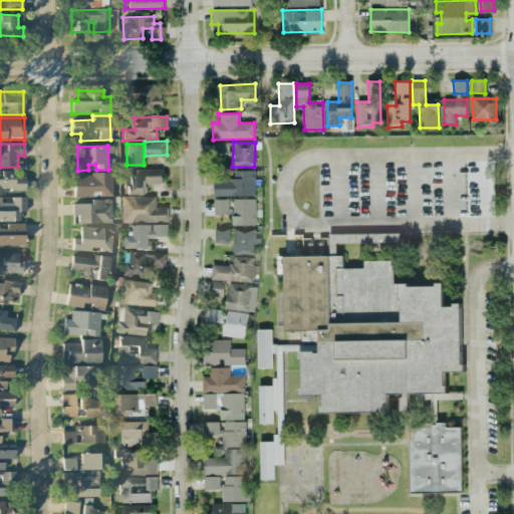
[(162,183),(162,169),(138,169),(138,175),(123,175),(123,195),(145,195),(145,184),(162,183)]
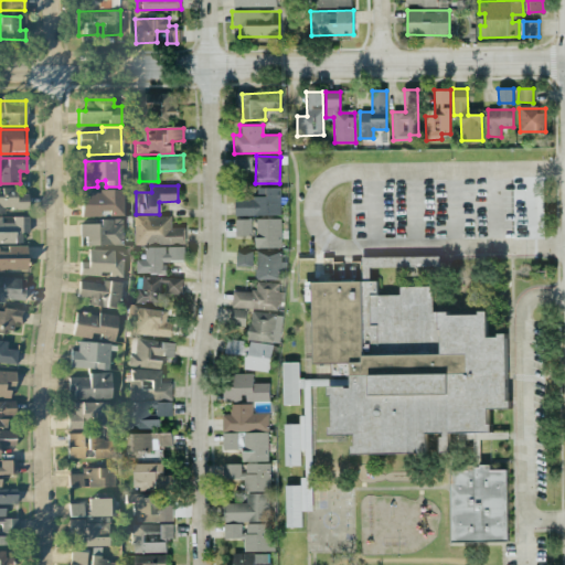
[(280,187),(257,188),(257,198),(234,198),(235,215),(280,214),(280,187)]
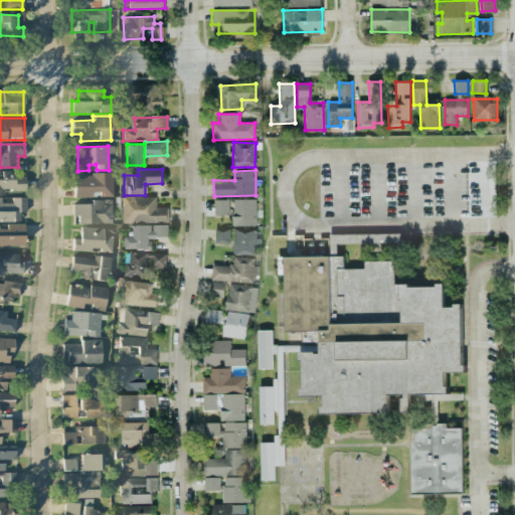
[(0,195),(3,195),(3,191),(25,190),(25,177),(15,177),(14,171),(0,171),(0,195)]
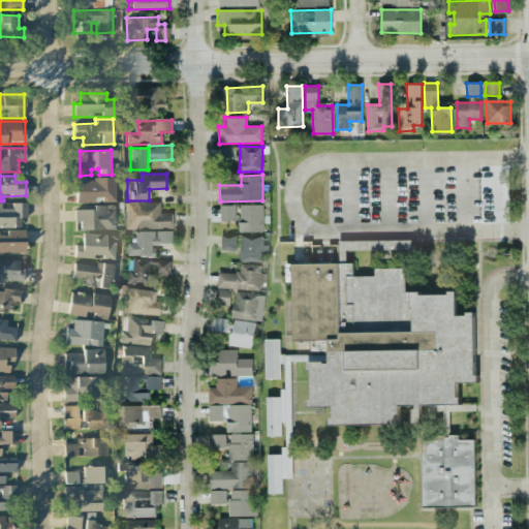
[(76,180),(76,204),(116,203),(116,178),(76,180)]
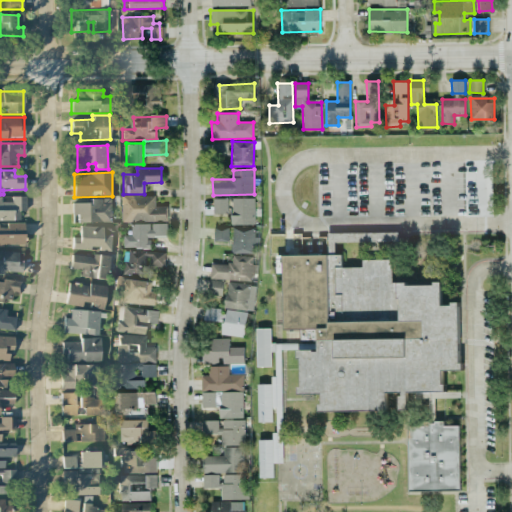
[(121,221),(166,221),(166,206),(155,207),(155,195),(121,196),(121,221)]
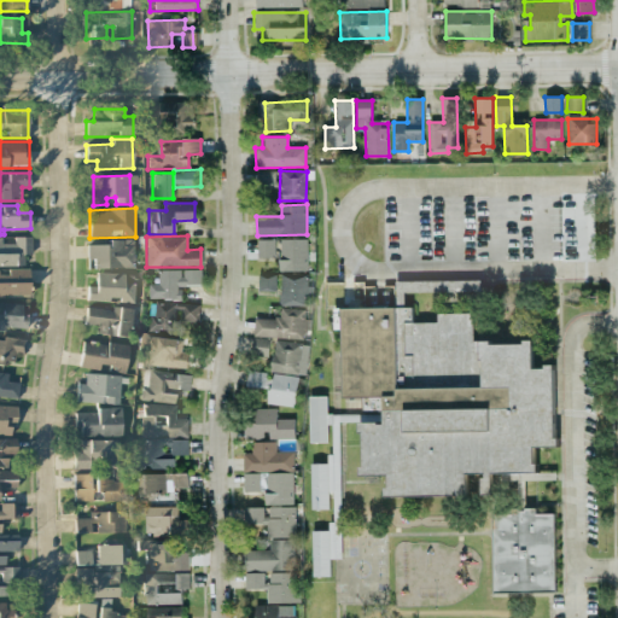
[(30,237),(11,238),(0,238),(0,266),(23,267),(23,255),(30,255),(30,237)]
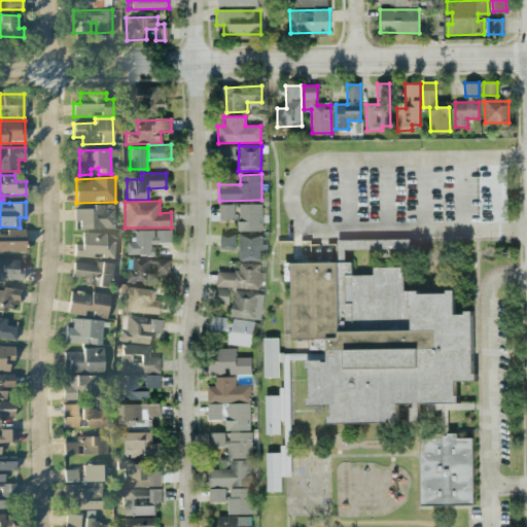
[(219,220),(235,220),(234,204),(219,204),(219,220)]
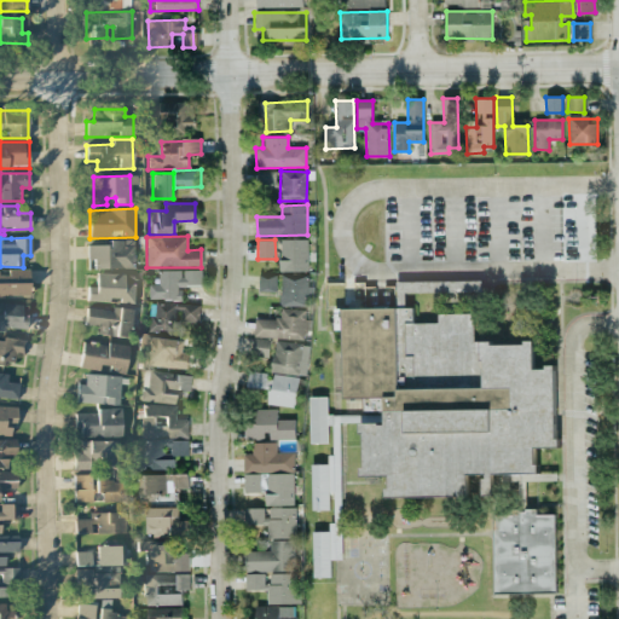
[(307,239),(279,239),(281,271),(307,271),(307,239)]
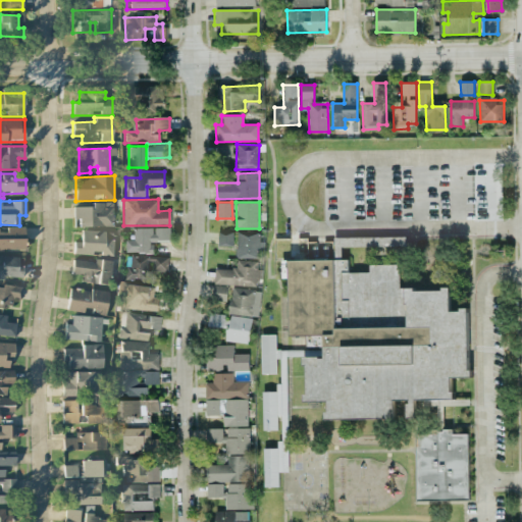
[(74,227),(113,226),(113,204),(73,205),(74,227)]
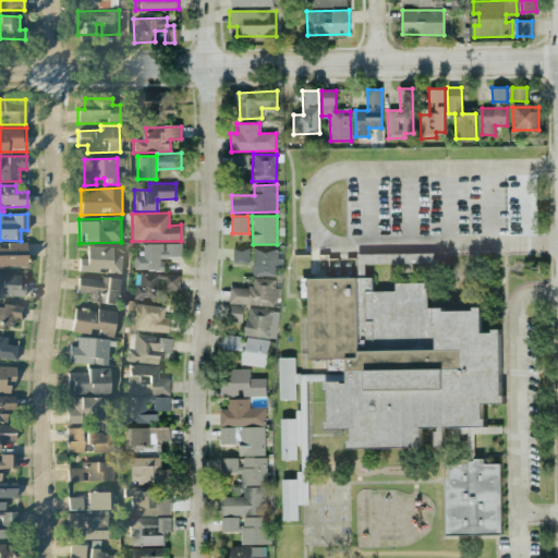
[(0,268),(26,268),(26,243),(7,243),(7,245),(0,245),(0,268)]
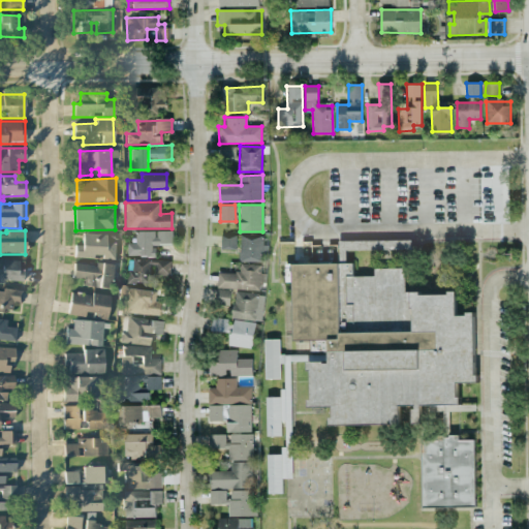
[(172,231),(135,230),(134,243),(127,243),(126,256),(155,256),(155,244),(172,244),(172,231)]
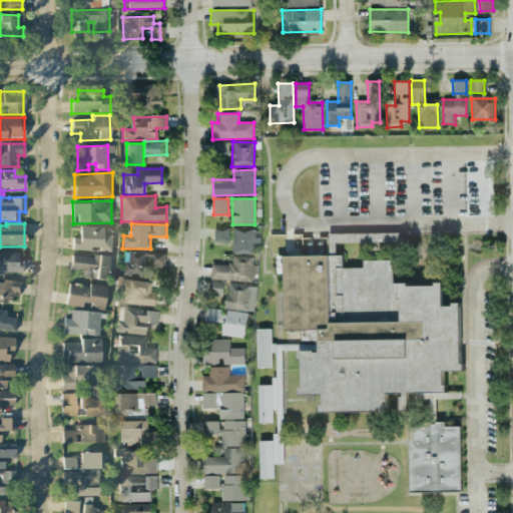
[(111,251),(112,227),(80,226),(79,238),(72,237),(72,249),(111,251)]
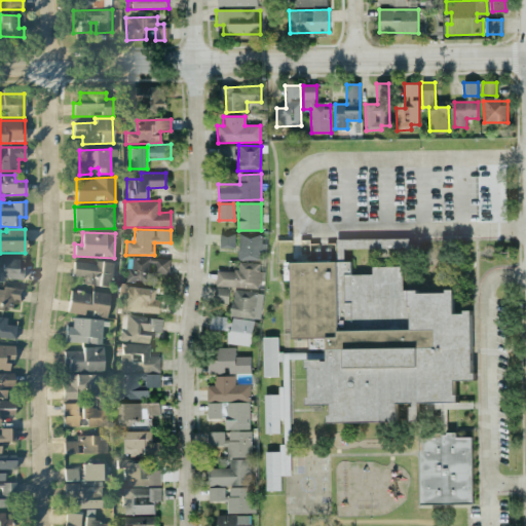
[(234,233),(220,233),(220,249),(234,249),(234,233)]
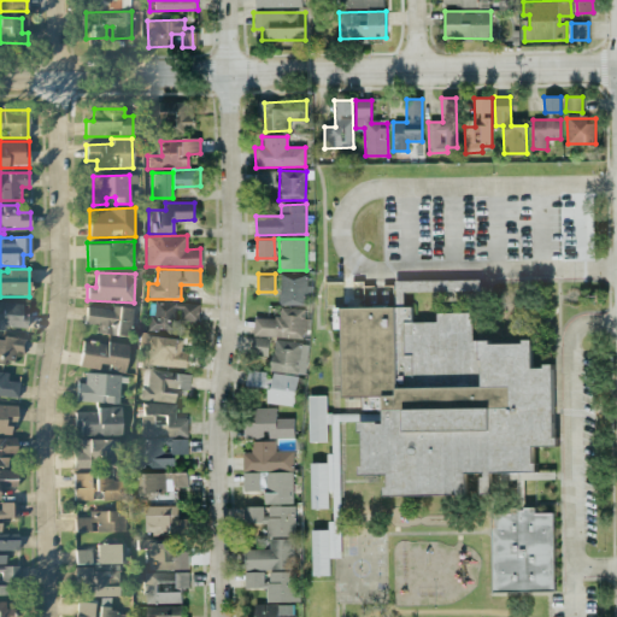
[(306,305),(307,274),(280,274),(280,304),(306,305)]
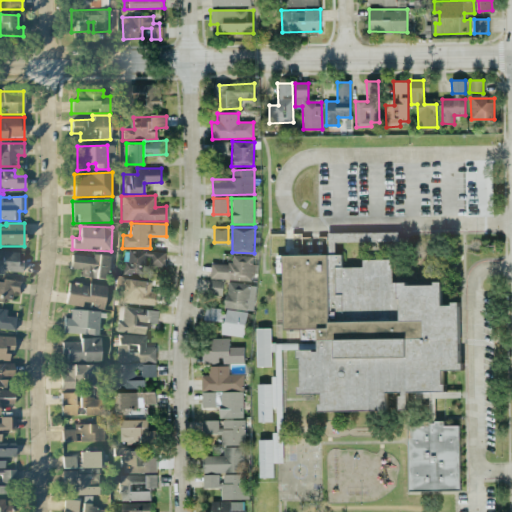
[(337,242),(397,240),(397,232),(337,234),(337,242)]
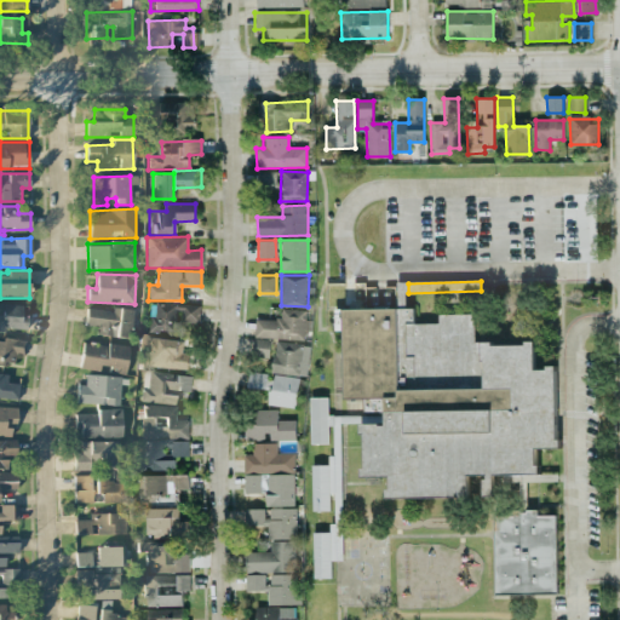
[(0,329),(26,332),(27,305),(0,304),(0,329)]
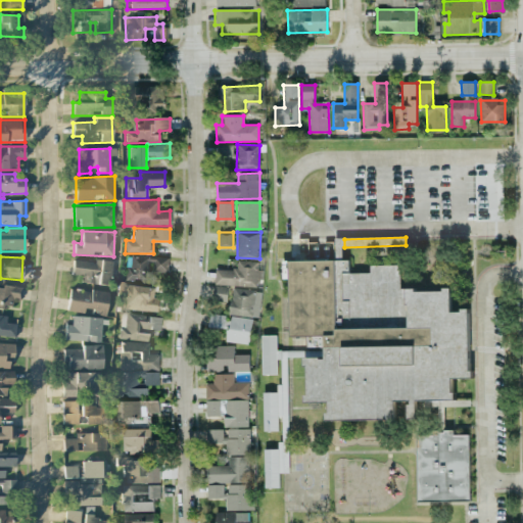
[(150,273),(169,274),(169,257),(127,256),(126,280),(149,281),(150,273)]
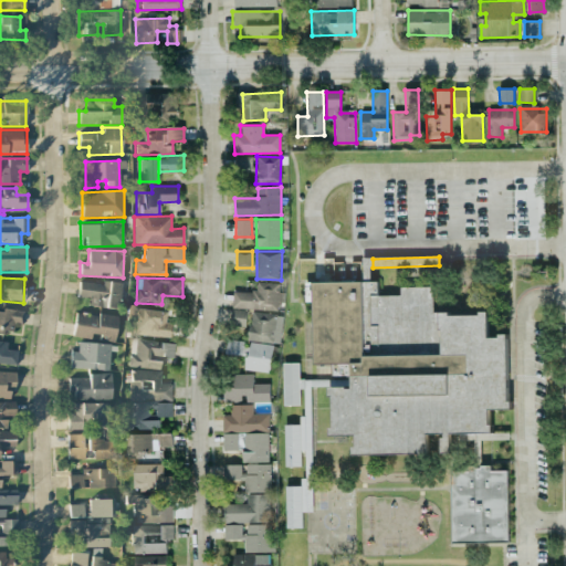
[(332,364),(313,364),(312,280),(379,280),(379,286),(435,286),(435,310),(489,310),(489,335),(507,335),(509,409),(489,409),(489,431),(425,431),(425,451),(356,452),(356,433),(333,433),(332,364)]
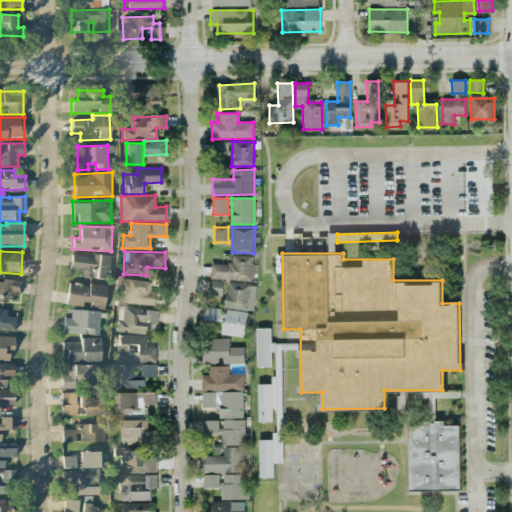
[(109,279),(110,257),(71,255),(70,269),(80,269),(80,278),(109,279)]
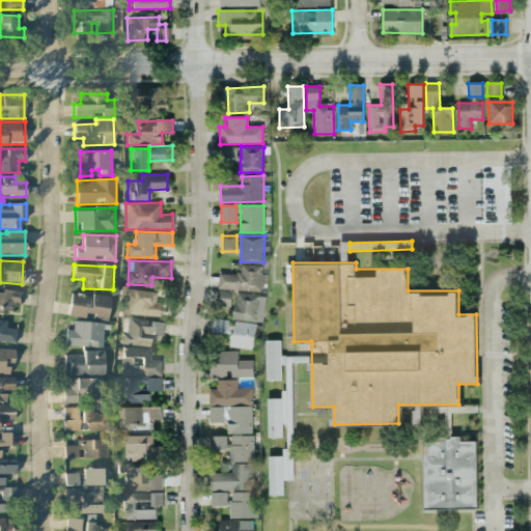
[(218,289),(260,290),(260,284),(267,284),(267,274),(261,274),(261,266),(241,264),(241,274),(219,273),(218,289)]
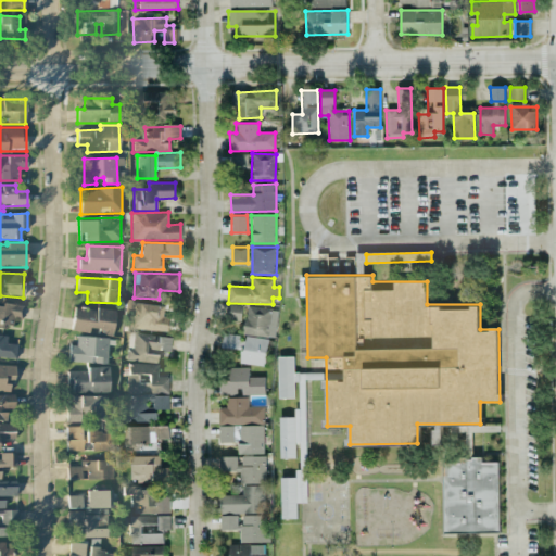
[(169,317),(160,316),(161,304),(126,302),(126,314),(131,314),(130,329),(168,330),(169,317)]
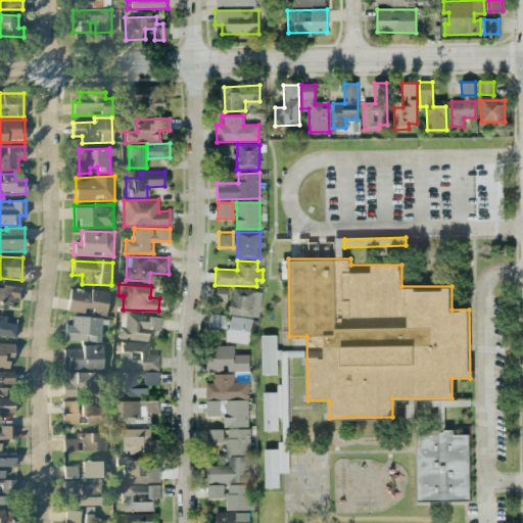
[(1,285),(1,286),(0,286),(0,307),(11,310),(12,300),(19,301),(21,288),(1,285)]
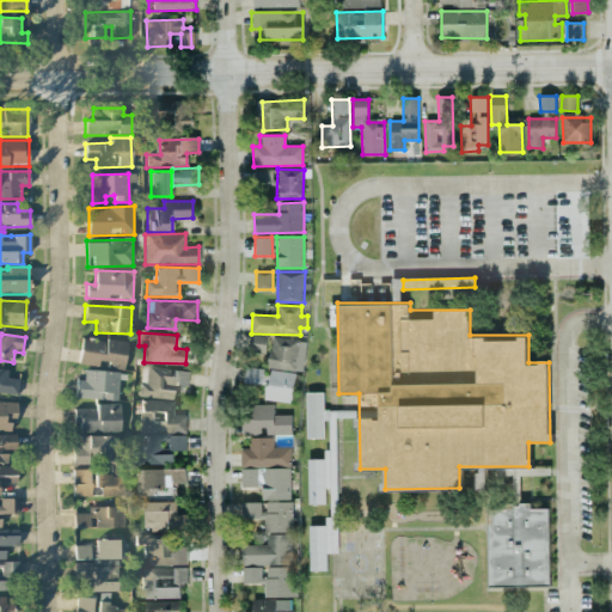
[(127,342),(81,337),(79,363),(98,366),(98,365),(124,367),(127,342)]
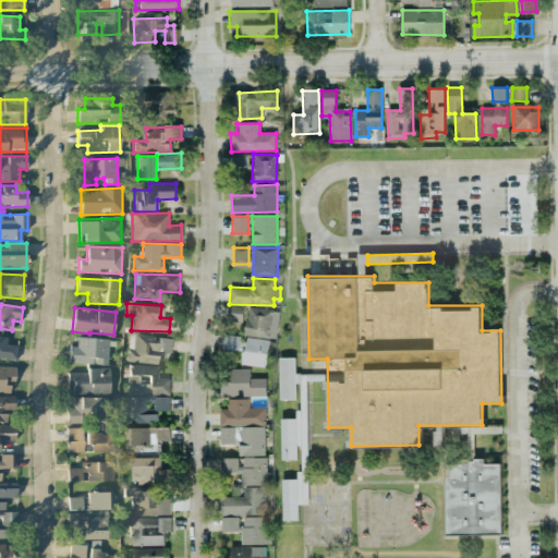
[(244,336),(275,339),(278,311),(247,307),(244,336)]
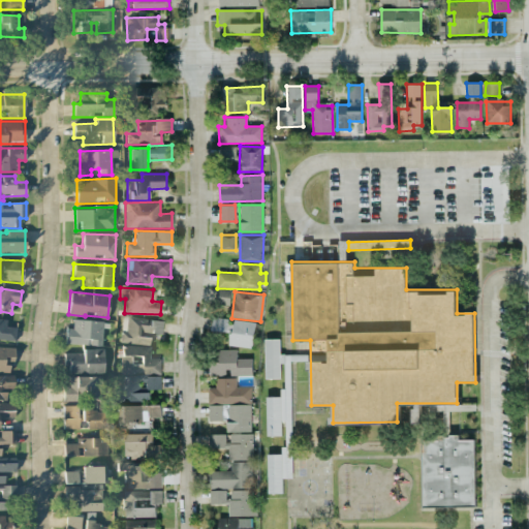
[(126,333),(121,332),(120,343),(149,346),(150,335),(162,336),(163,320),(128,317),(126,333)]
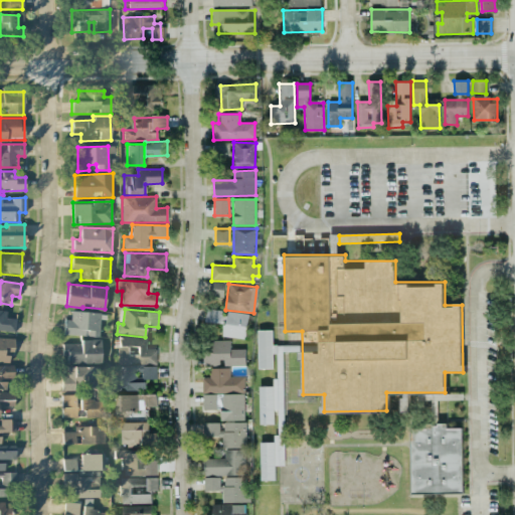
[(221,336),(245,339),(247,313),(207,309),(205,323),(222,325),(221,336)]
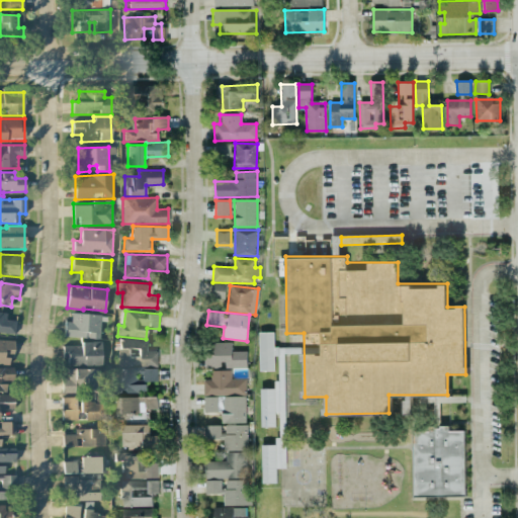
[(0,335),(14,337),(16,321),(5,320),(6,314),(0,313),(0,335)]
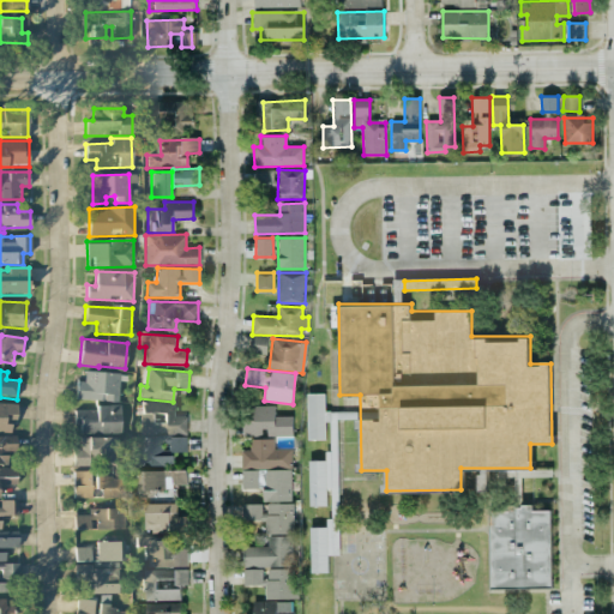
[(119,373),(84,372),(84,381),(76,381),(76,401),(119,401),(119,373)]
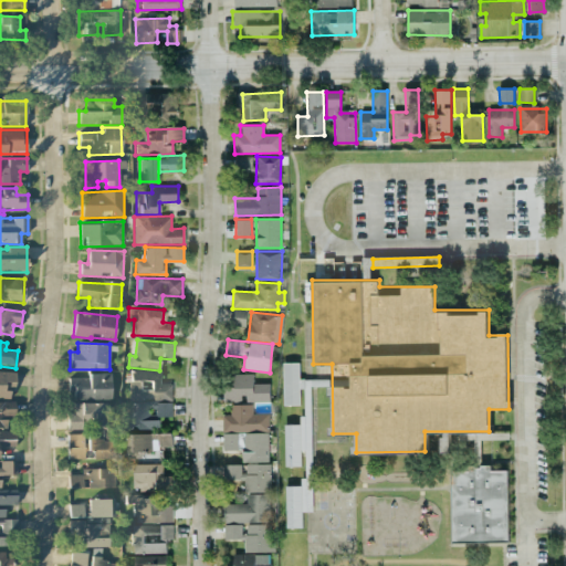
[(299,363),(282,363),(283,405),(300,405),(299,363)]
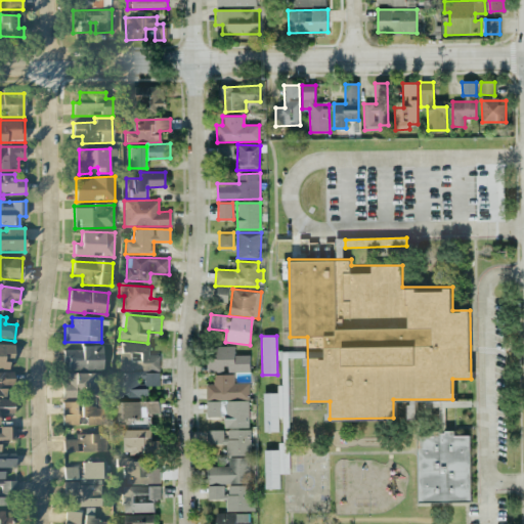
[(159,356),(147,355),(148,344),(121,343),(120,369),(159,370),(159,356)]
